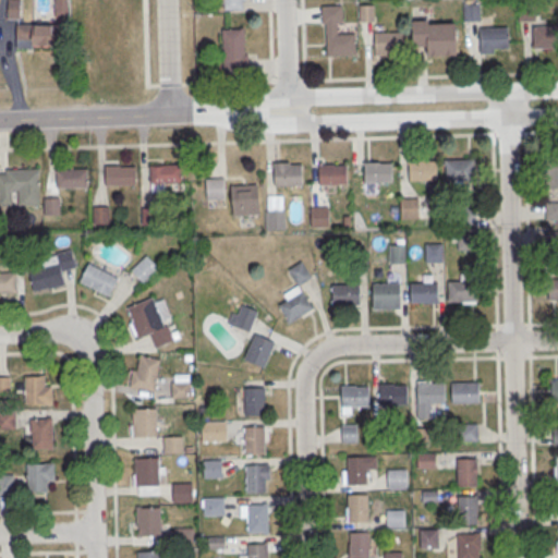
[(8,0),(21,0),(20,20),(8,20),(8,0)]
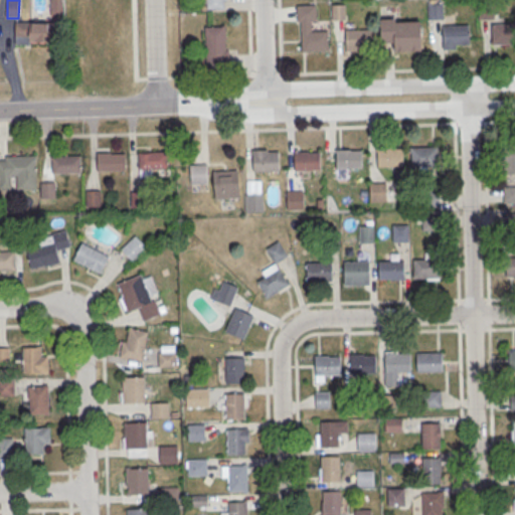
[(51,0),(51,16),(62,16),(62,0),(51,0)]
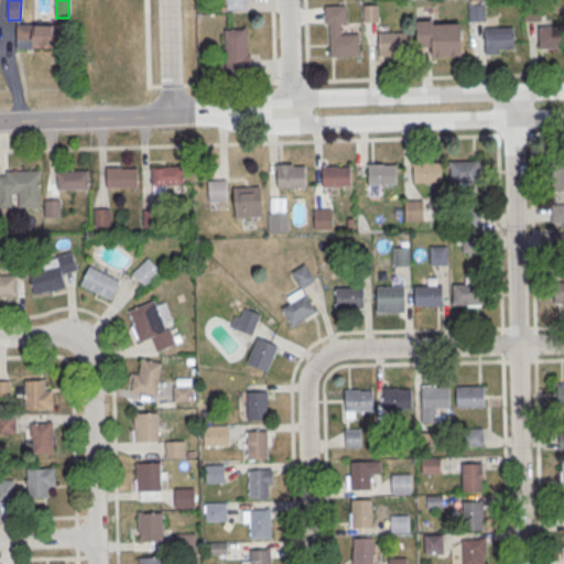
[(227,0),(246,0),(247,10),(228,11),(227,0)]
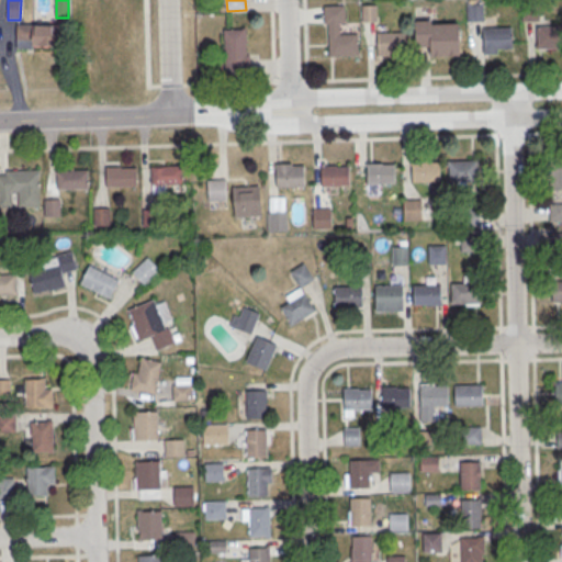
[(328,25),(324,25),(324,6),(345,6),(346,24),(339,24),(339,36),(358,35),(358,56),(329,56),(328,25)]
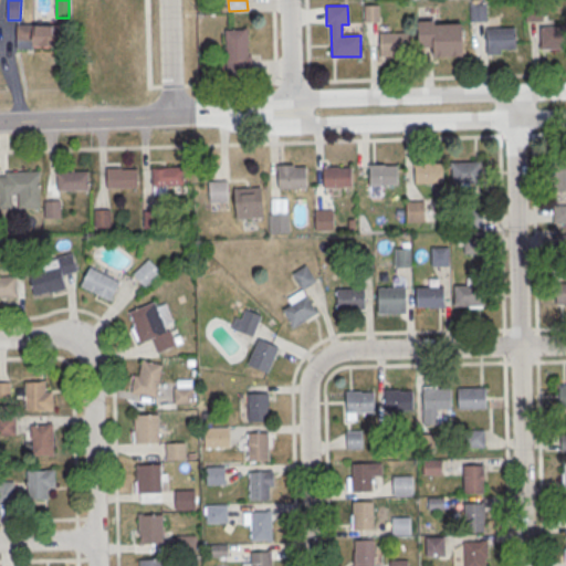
[(365,7),(379,6),(380,22),(365,22),(365,7)]
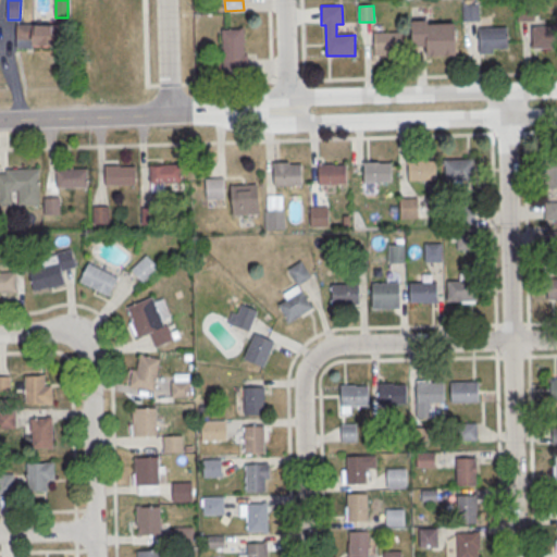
[(462,5),(478,5),(479,22),(463,22),(462,5)]
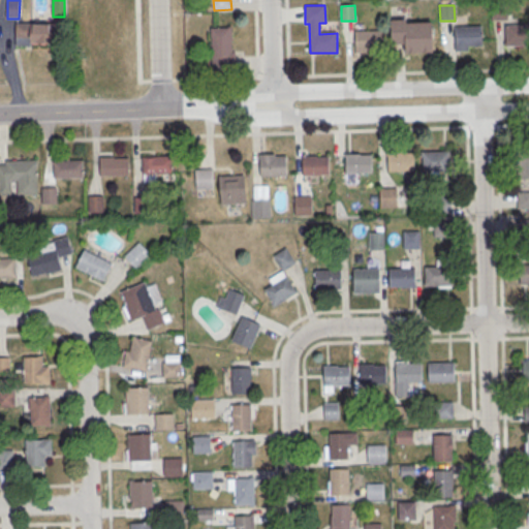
[(493,5),(507,5),(507,20),(493,21),(493,5)]
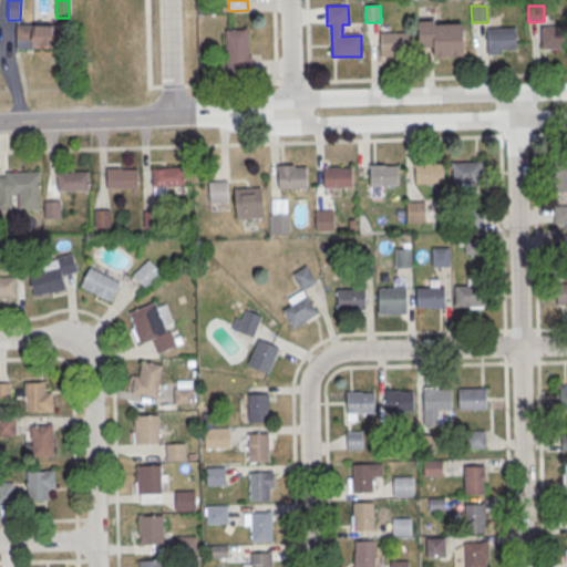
[(420,22),(435,21),(435,26),(463,24),(464,58),(434,58),(434,48),(420,48),(420,22)]
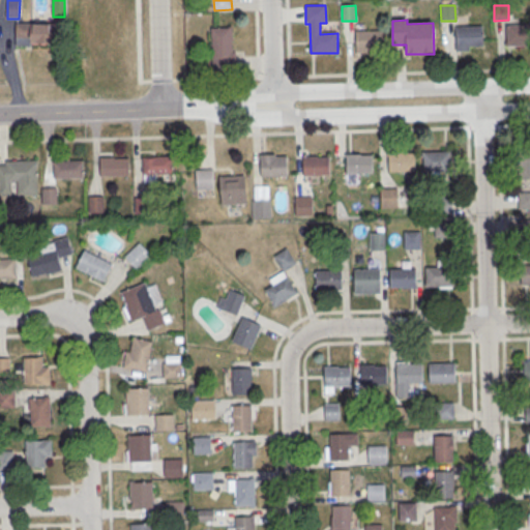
[(17,24),(59,24),(59,45),(32,43),(32,47),(16,47),(17,24)]
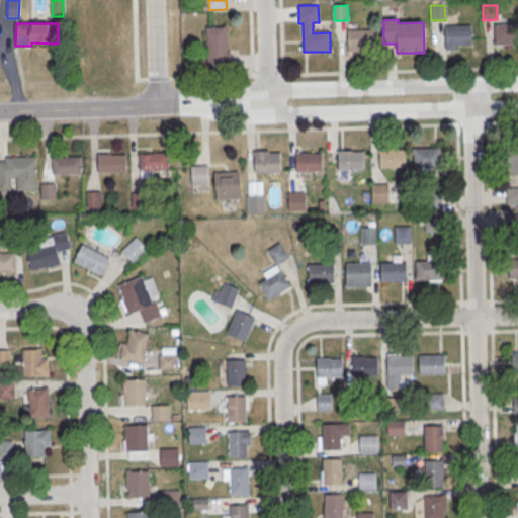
[(496,25),(517,24),(517,44),(496,45),(496,25)]
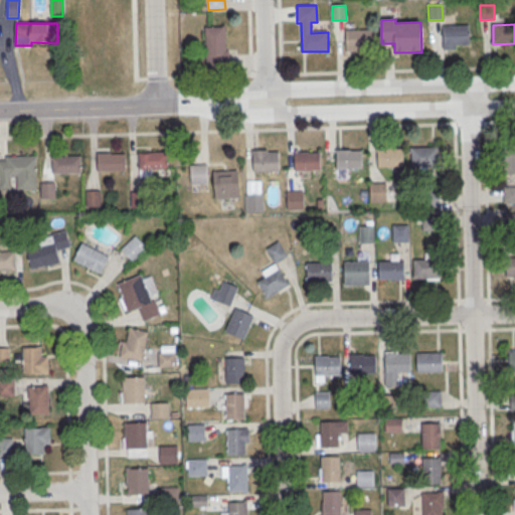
[(444,27),(469,26),(469,45),(444,45),(444,27)]
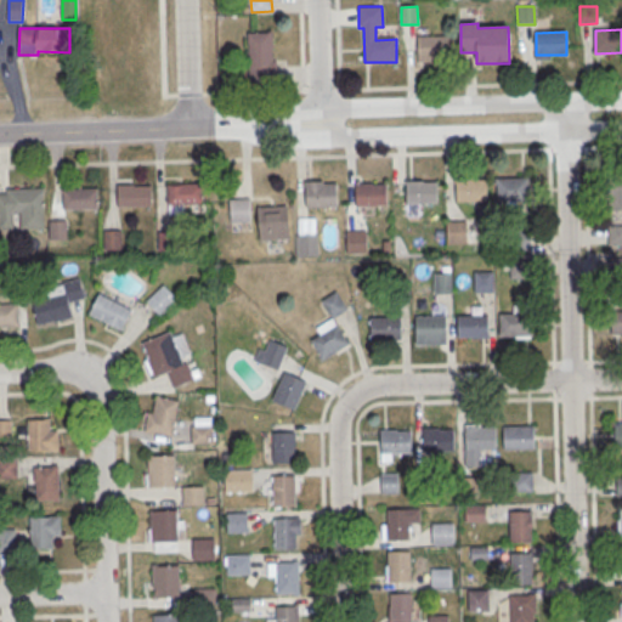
[(248,33),(272,33),(273,62),(277,62),(278,82),(249,83),(248,33)]
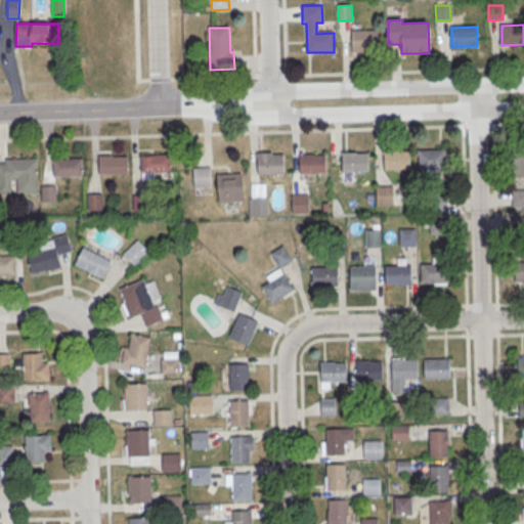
[(352,32),(378,31),(379,50),(353,51),(352,32)]
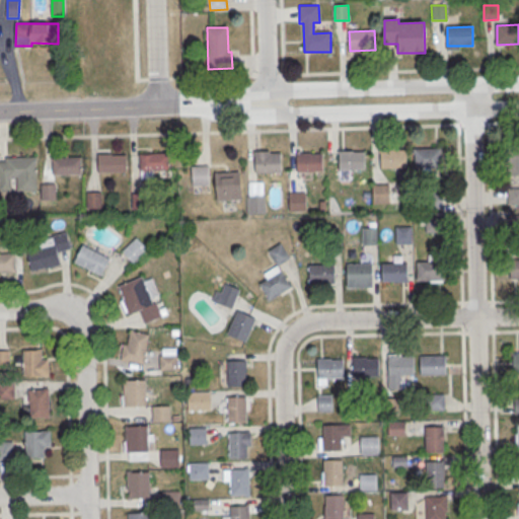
[(505,147),(518,146),(518,165),(506,166),(505,147)]
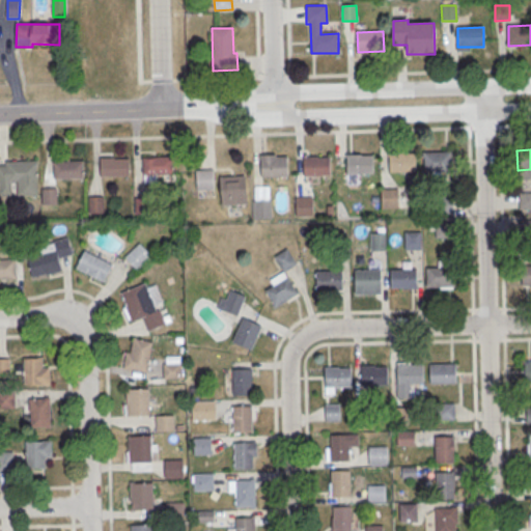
[(390,155),(416,154),(416,172),(390,173),(390,155)]
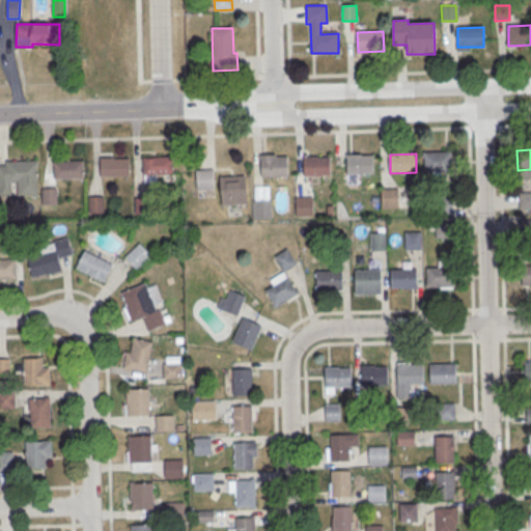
[(424,154),(450,154),(450,172),(424,173),(424,154)]
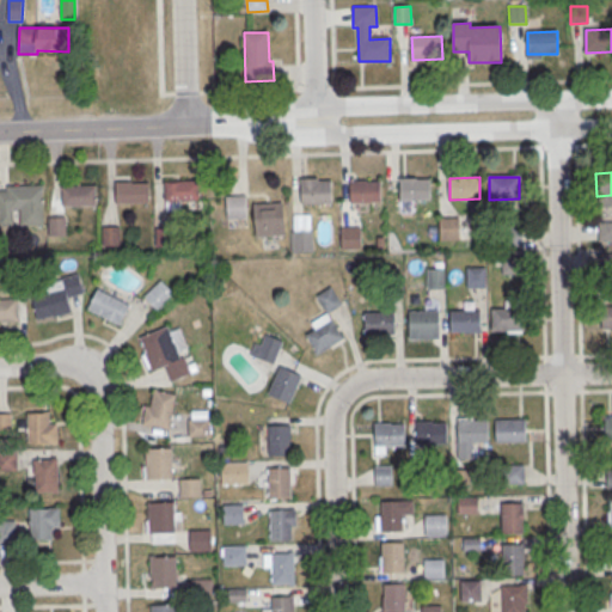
[(401,179),(430,178),(430,201),(401,202),(401,179)]
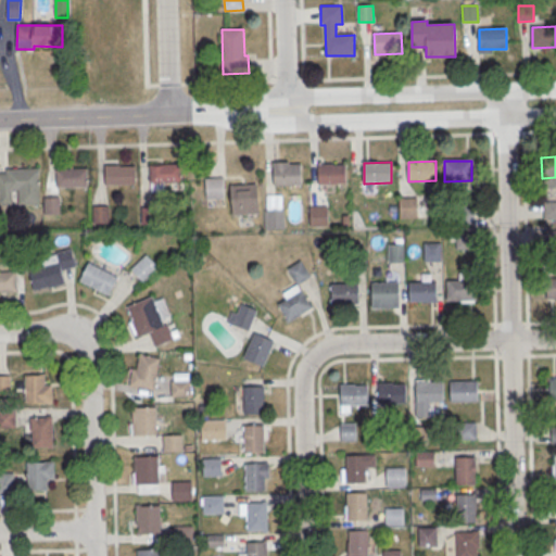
[(150,166),(180,164),(181,184),(151,185),(150,166)]
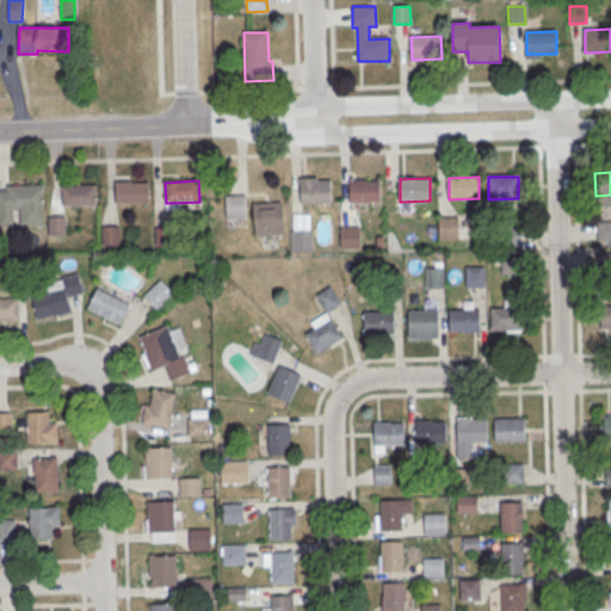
[(351,181),(381,180),(381,203),(351,204),(351,181)]
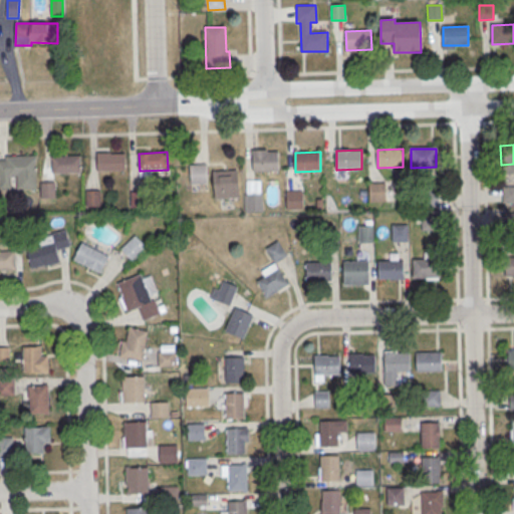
[(254,154),(279,153),(279,171),(254,172),(254,154)]
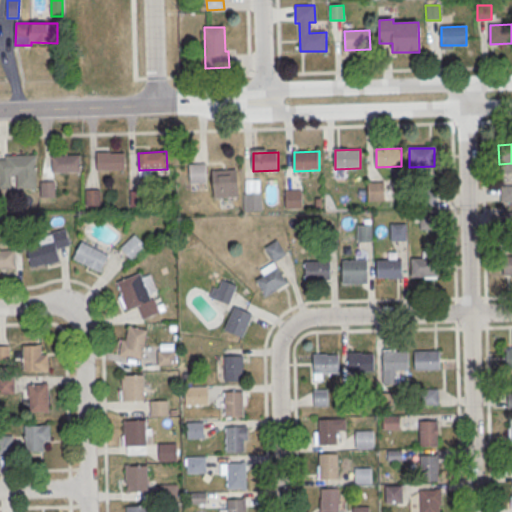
[(97,154),(125,153),(126,171),(98,172),(97,154)]
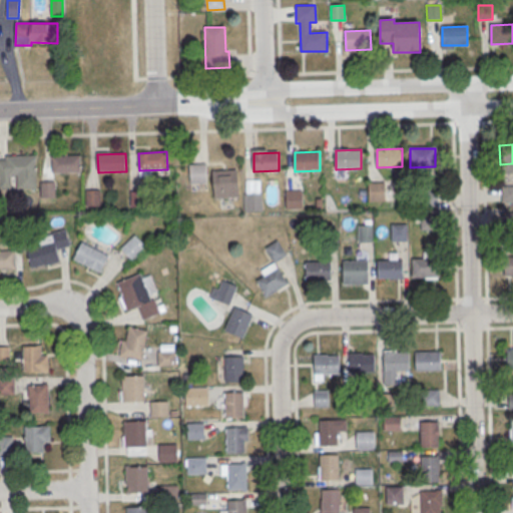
[(52,156),(80,155),(81,173),(53,174),(52,156)]
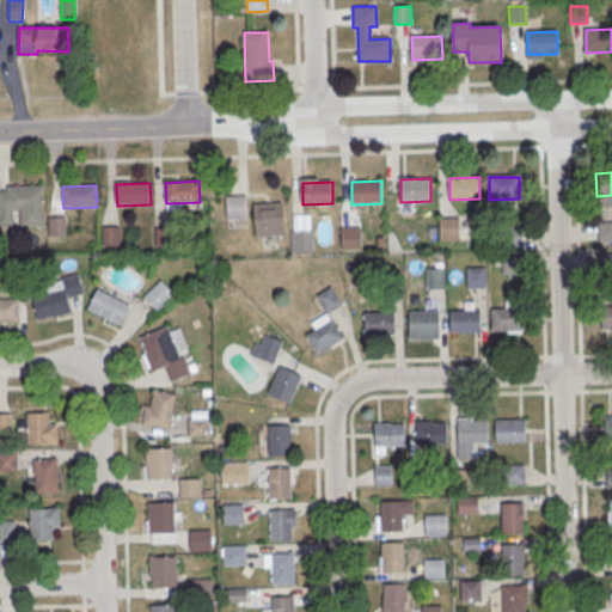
[(7,188),(43,187),(44,226),(22,227),(20,209),(13,209),(13,226),(0,226),(0,191),(7,191),(7,188)]
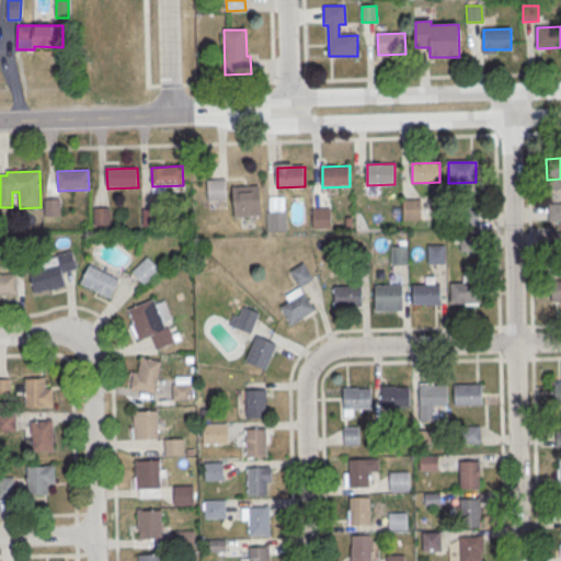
[(207,201),(225,201),(225,179),(207,179),(207,201)]
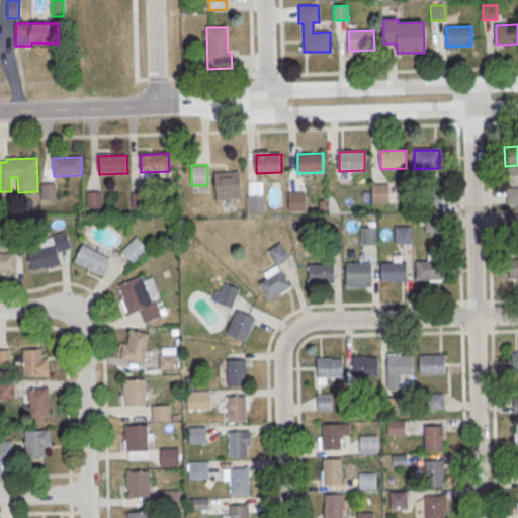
[(216,172),(216,199),(240,199),(240,172),(216,172)]
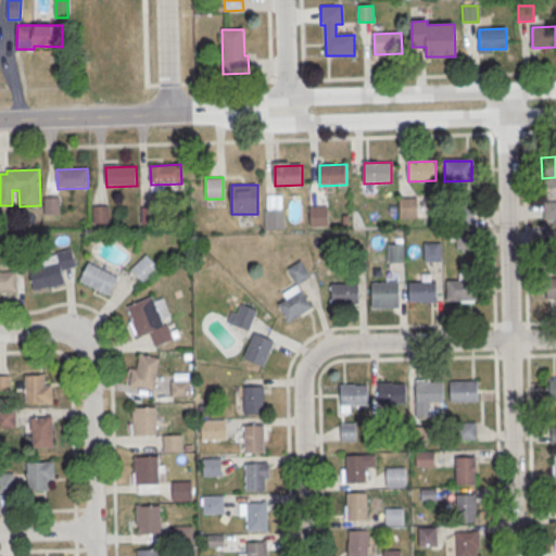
[(45,199),(60,199),(60,215),(45,215),(45,199)]
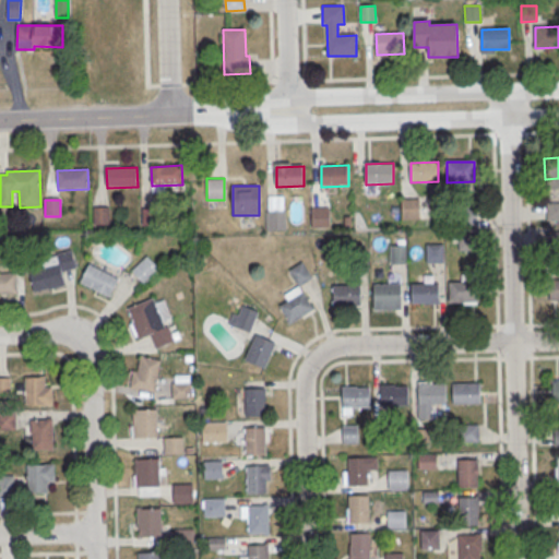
[(401,201),(419,200),(419,219),(402,219),(401,201)]
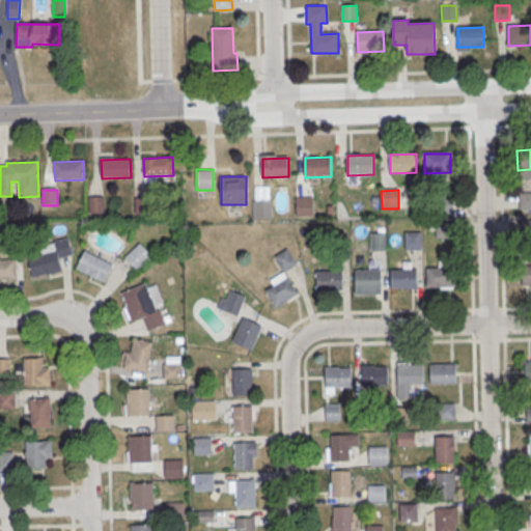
[(520,193),(530,192),(530,211),(521,211),(520,193)]
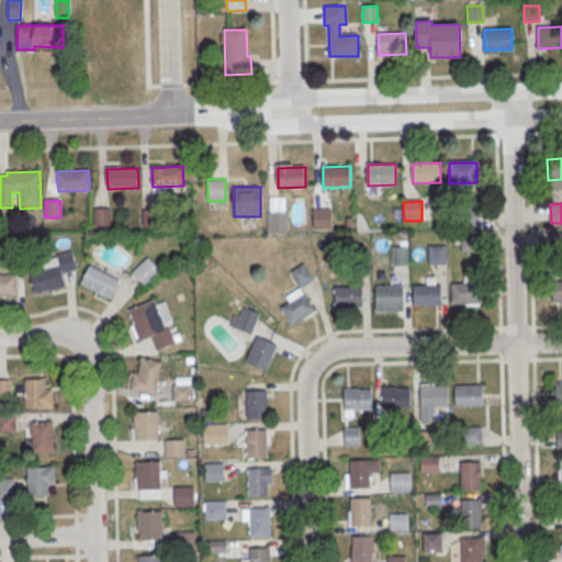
[(462,208),(480,208),(481,226),(462,227),(462,208)]
